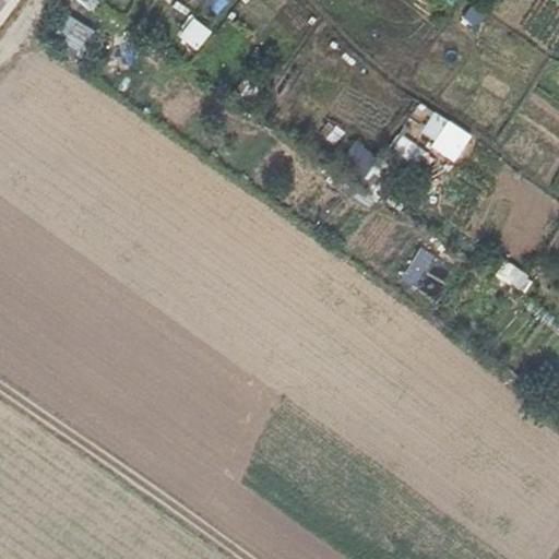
[(83,57),(95,30),(67,16),(55,44),(83,57)]
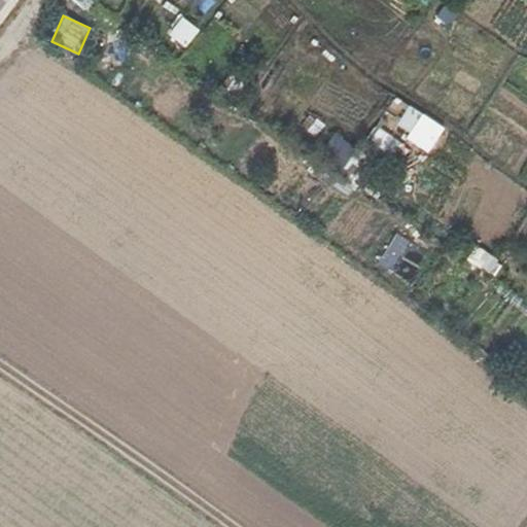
[(182,15),(170,34),(189,47),(202,28),(182,15)]
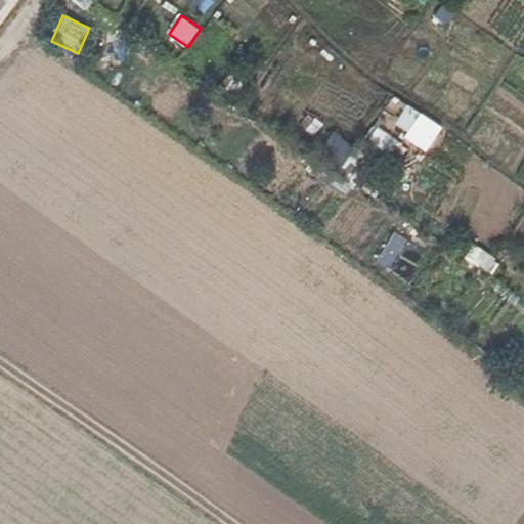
[(299,124),(314,135),(323,124),(309,113),(299,124)]
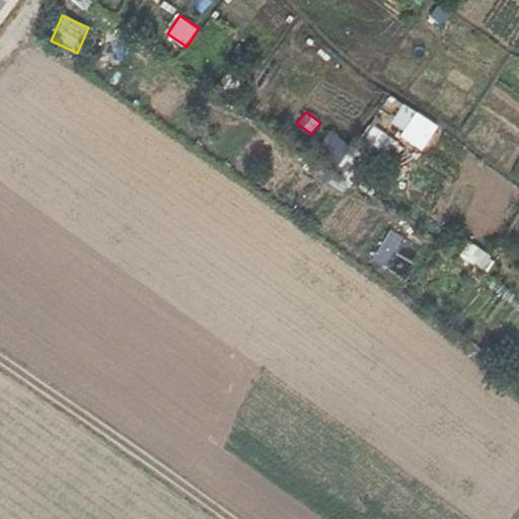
[(330,129),(315,150),(338,166),(354,145),(330,129)]
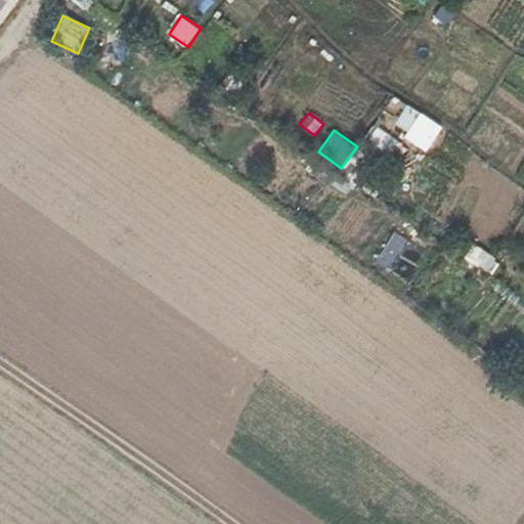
[(474,244),(466,259),(489,271),(497,256),(474,244)]
